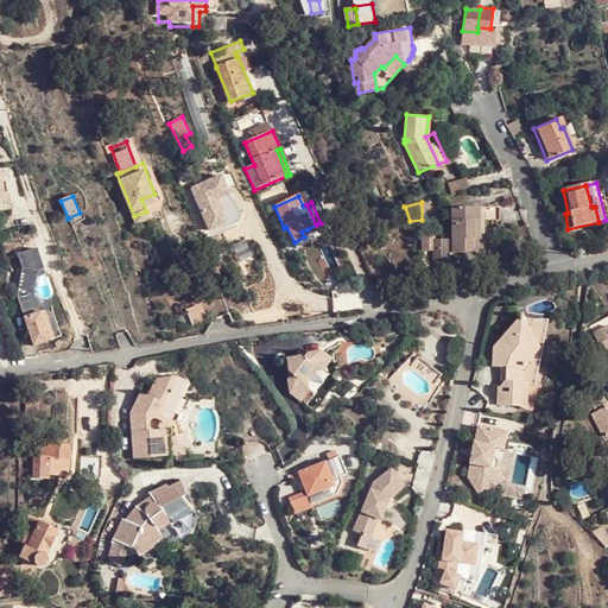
[(477,252),(476,238),(476,207),(449,208),(449,252),(477,252)]
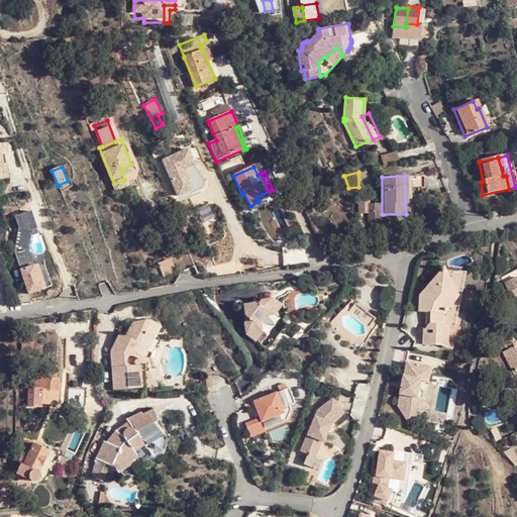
[(423,177),(408,176),(408,189),(423,189),(423,177)]
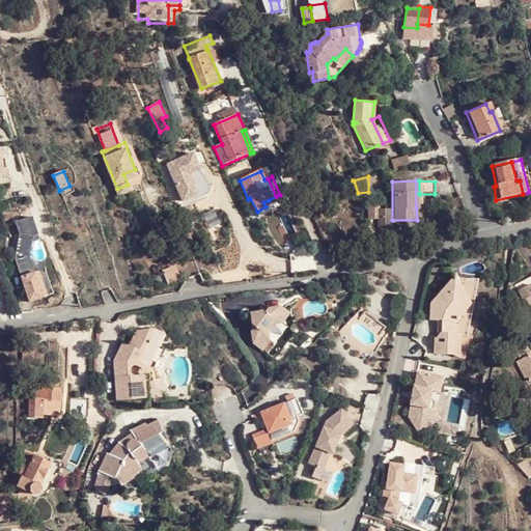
[(276,196),(269,200),(275,213),(283,210),(284,207),(284,205),(280,195),(276,196)]
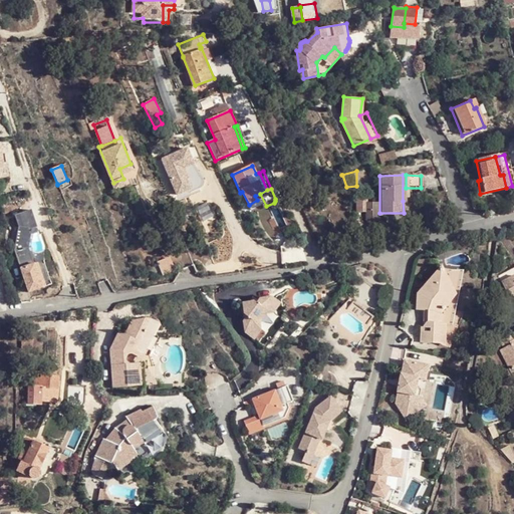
[(257,200),(249,205),(247,205),(251,213),(266,206),(260,194),(255,196),(257,200)]
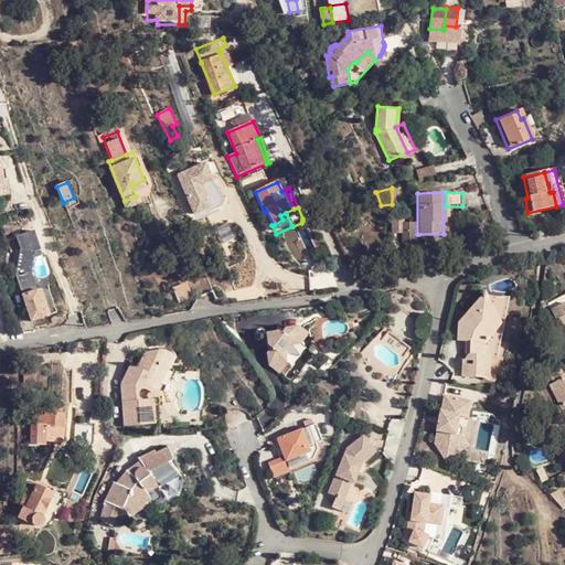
[(398,223),(398,241),(413,241),(414,223),(398,223)]
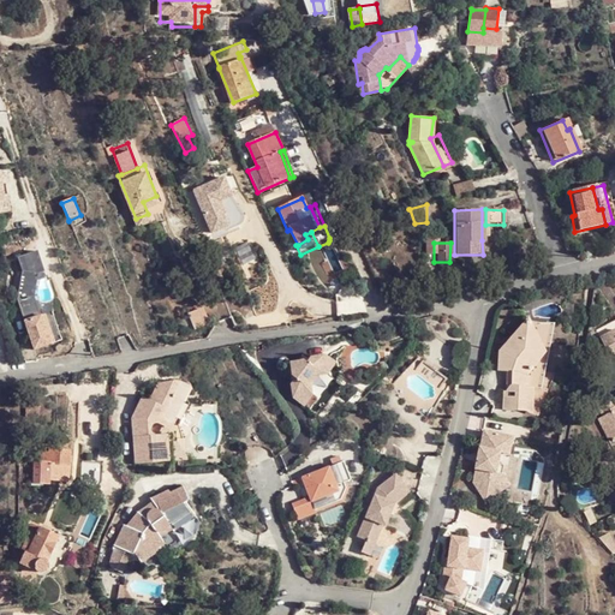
[(226,303),(216,305),(219,317),(228,316),(226,303)]
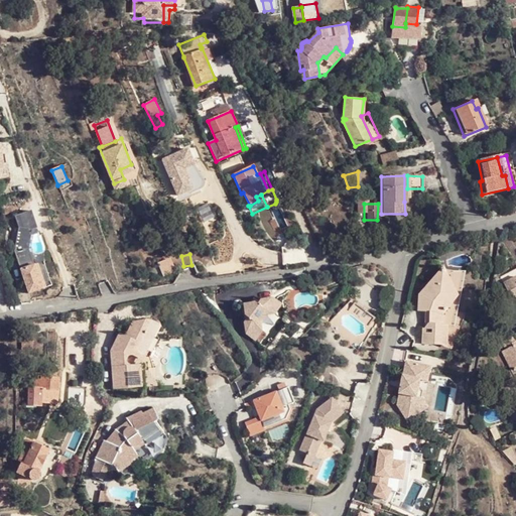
[(164,275),(175,270),(170,257),(158,262),(164,275)]
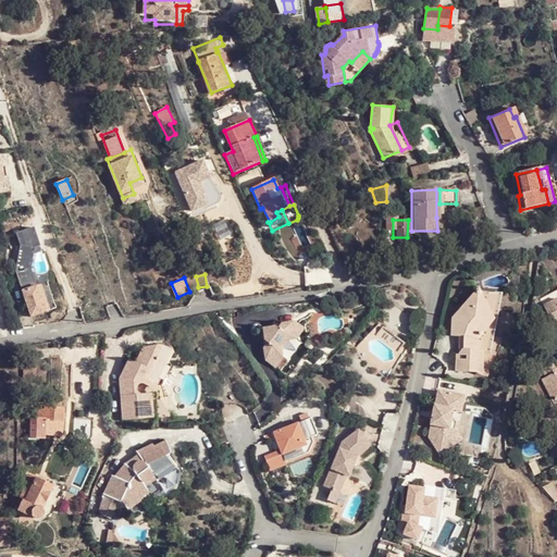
[(50,283),(23,289),(31,316),(57,309),(50,283)]
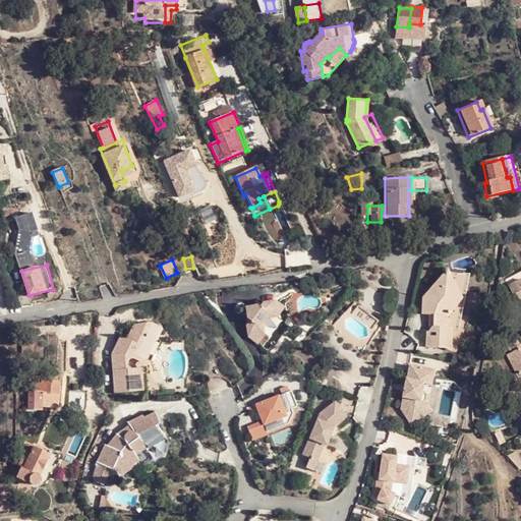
[(456,303),(455,311),(464,299),(452,274),(452,272),(447,273),(445,275),(448,277),(446,280),(453,287),(452,288),(453,291),(455,294),(455,297),(456,303)]
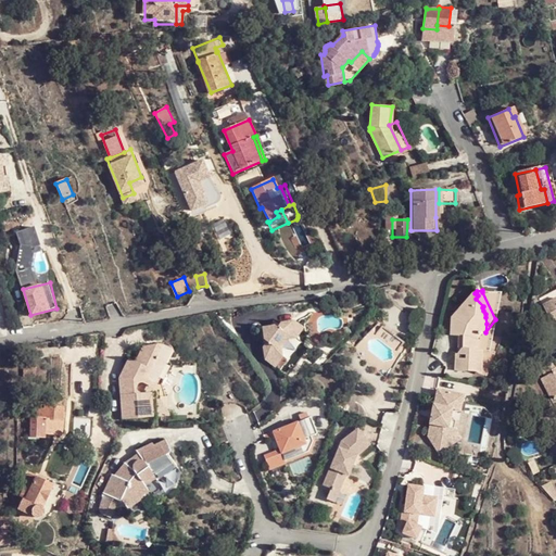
[(478,295),(475,293),(458,314),(460,316),(476,299),(478,295)]
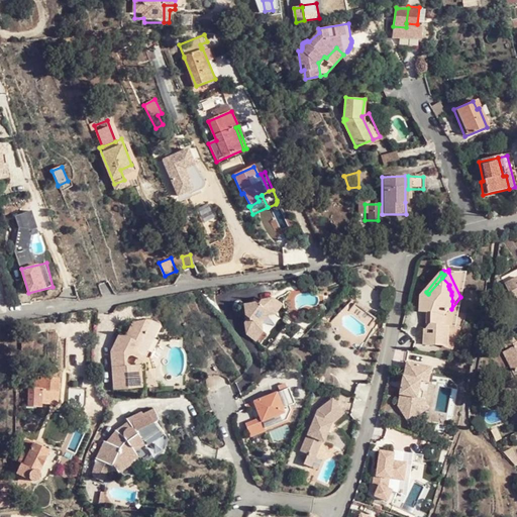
[(421,311),(428,312),(433,313),(432,324),(428,330),(435,331),(434,335),(426,334),(426,335),(425,335),(425,345),(445,347),(445,340),(445,339),(446,339),(450,339),(451,327),(444,326),(445,319),(446,316),(447,312),(451,309),(452,301),(451,295),(451,292),(449,289),(448,286),(449,285),(442,278),(428,294),(426,292),(421,298),(421,311)]
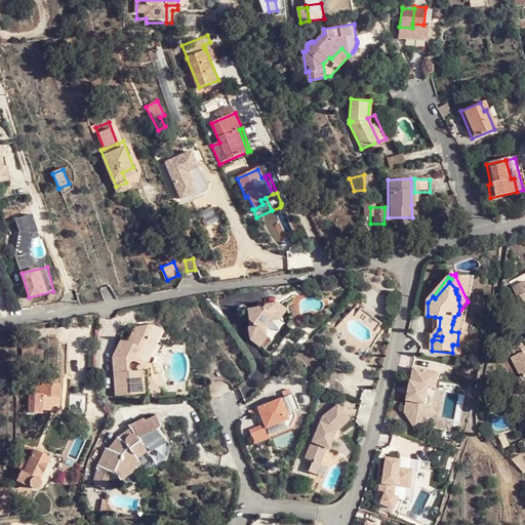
[(524,283),(515,288),(523,307),(524,306),(524,283)]
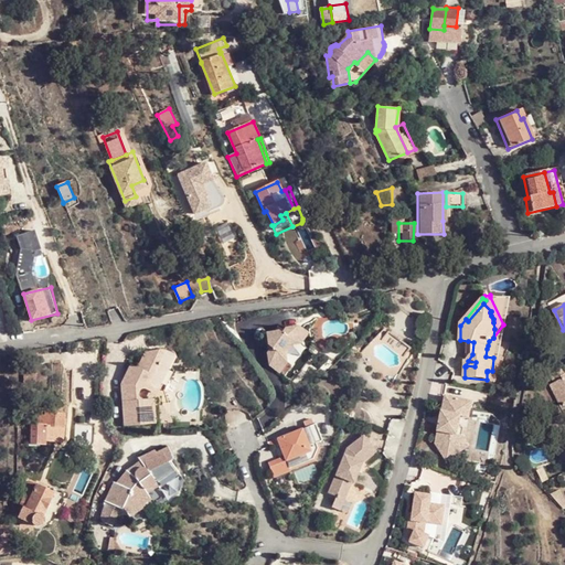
[(286,331),(269,332),(270,342),(273,342),(274,349),(270,353),(270,365),(274,368),(286,366),(289,363),(288,353),(292,345),(304,344),(307,339),(306,332),(299,328),(287,330),(286,331)]
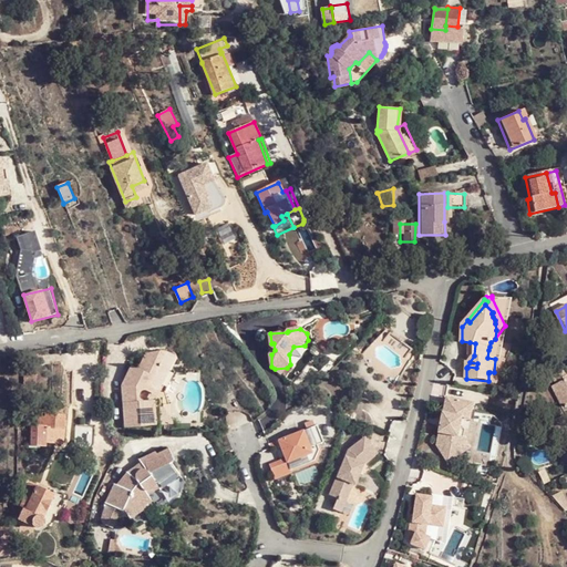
[(388,331),(381,339),(404,357),(411,348),(388,331)]
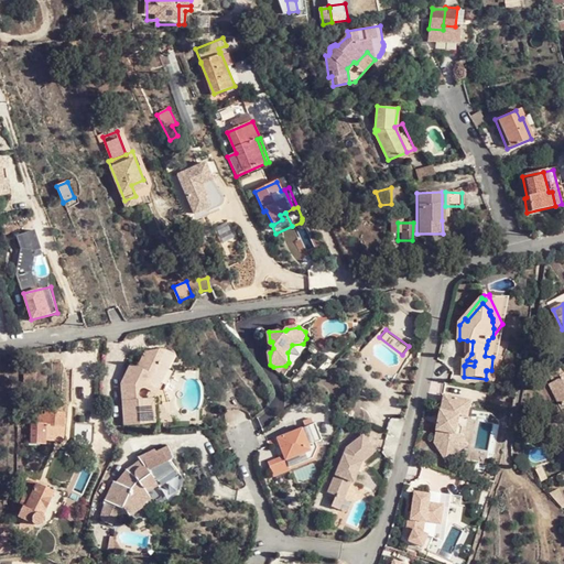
[(153,423),(151,399),(145,399),(147,398),(142,399),(139,397),(138,394),(138,392),(139,390),(139,389),(141,389),(143,389),(149,390),(160,366),(156,364),(162,348),(161,348),(142,350),(137,366),(130,364),(129,364),(119,384),(122,424),(153,423)]
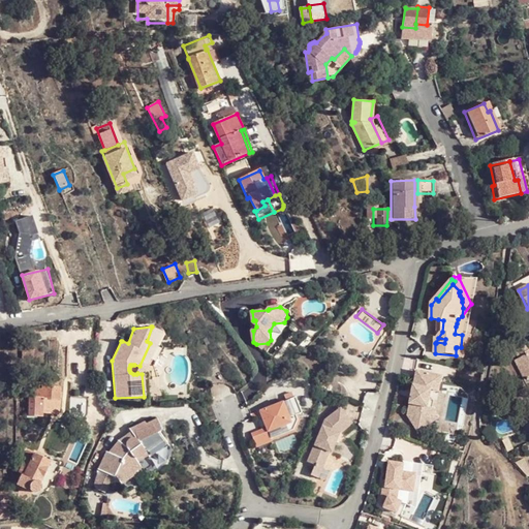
[(136,374),(142,374),(160,331),(152,327),(147,341),(150,343),(139,366),(137,373),(136,374)]
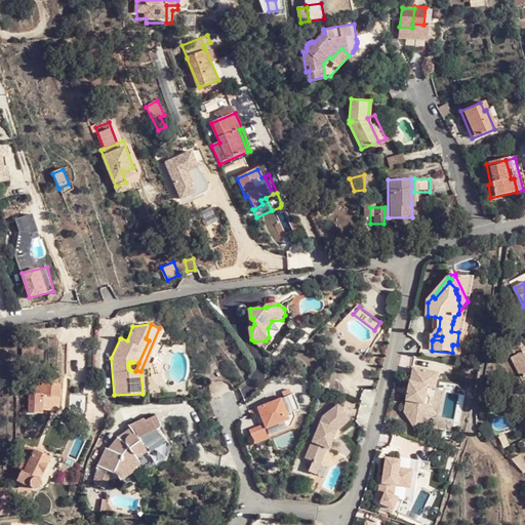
[(514,358),(524,381),(524,348),(522,344),(513,348),(517,356),(514,358)]
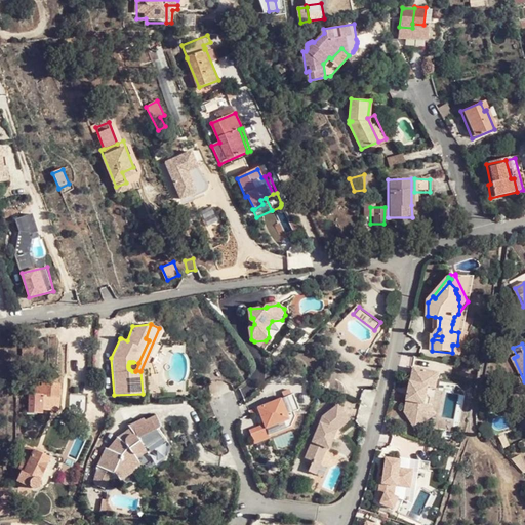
[(438,373),(414,369),(411,389),(409,396),(406,413),(427,425),(433,421),(426,409),(428,398),(430,390),(435,391),(438,373)]
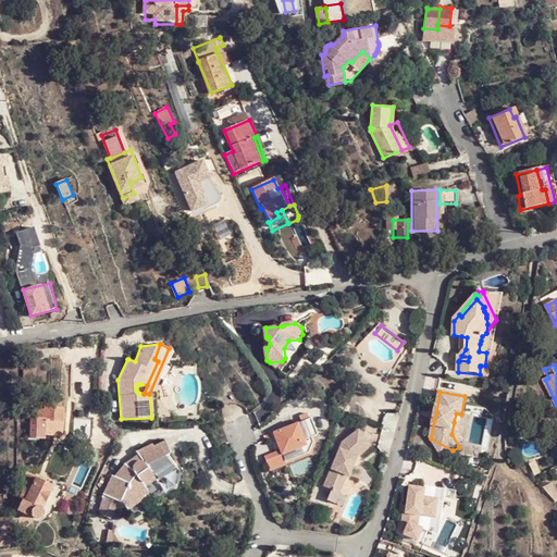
[(156,400),(157,418),(168,417),(168,412),(159,400),(156,400)]
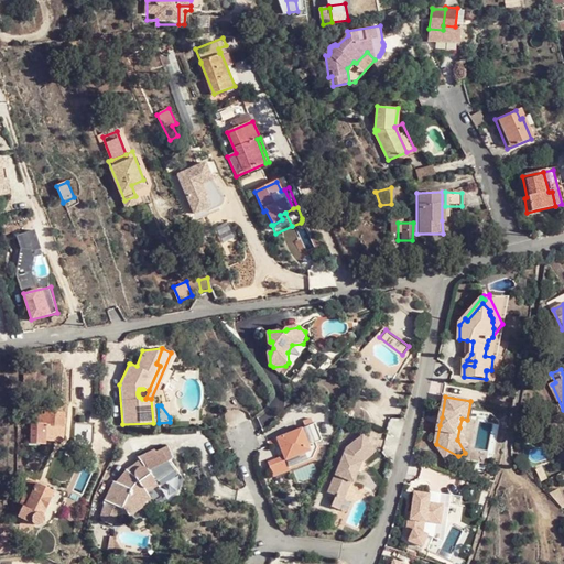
[(46,415),(46,418),(45,426),(64,426),(64,415),(46,415)]
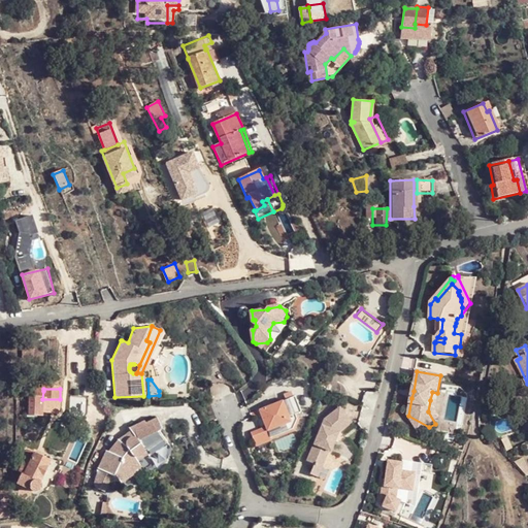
[(42,399),(43,391),(37,391),(36,400),(30,400),(29,418),(42,419),(42,415),(57,415),(59,411),(60,399),(42,399)]
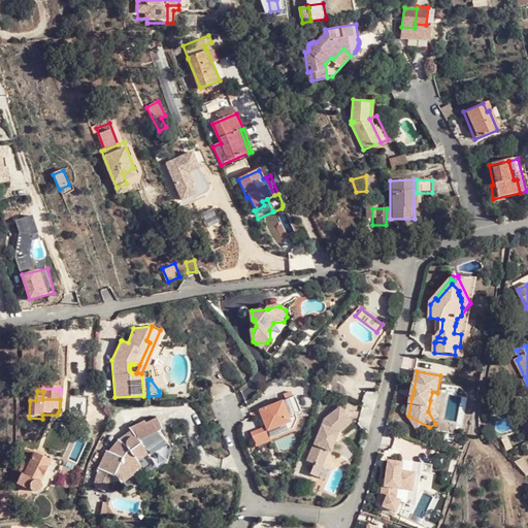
[(294,394),(259,408),(266,425),(251,431),(256,444),(272,437),(272,435),(293,427),(298,416),(296,411),(301,409),(294,394)]
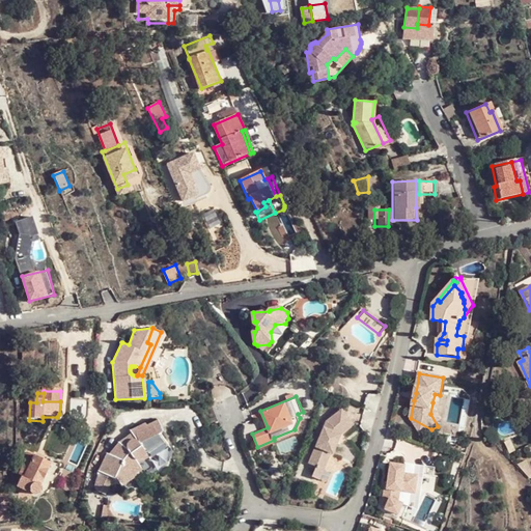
[(88,402),(71,400),(68,417),(83,423),(87,419),(87,417),(88,402)]
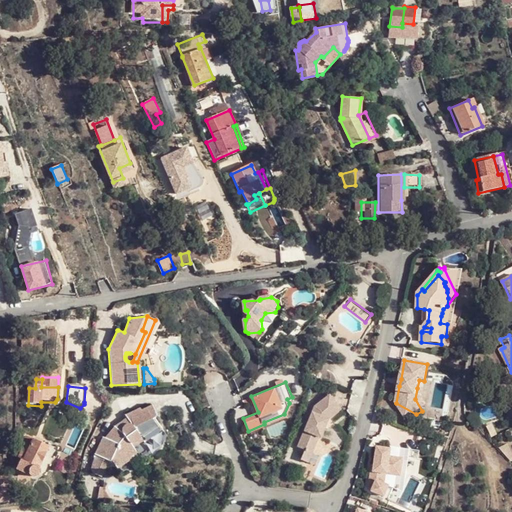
[(424,390),(417,388),(415,399),(422,411),(429,407),(422,401),(424,390)]
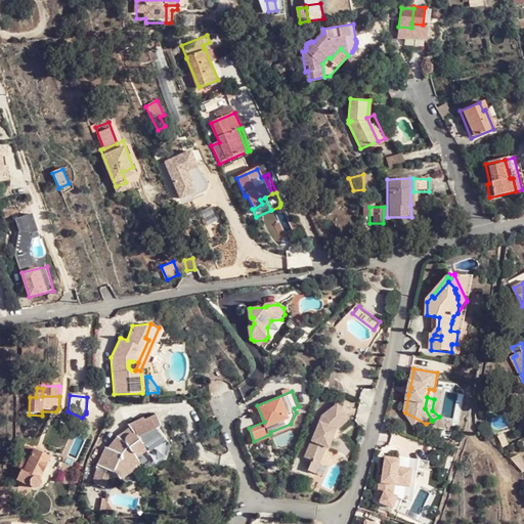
[(347,418),(336,403),(319,416),(303,456),(310,460),(306,470),(313,473),(324,447),(326,447),(334,429),(347,418)]
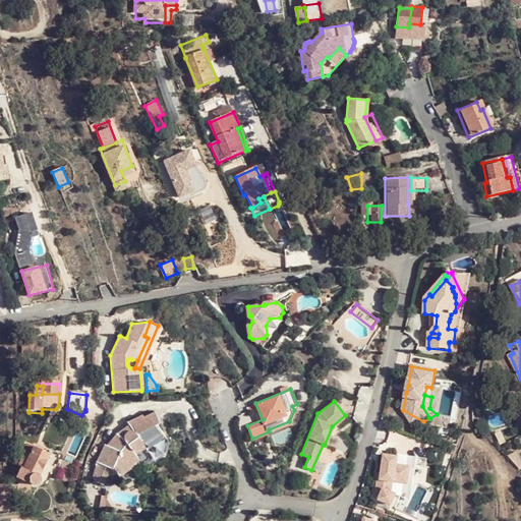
[(111,471),(117,481),(130,472),(128,469),(136,463),(132,457),(141,450),(143,453),(163,439),(159,429),(161,424),(156,414),(142,419),(141,417),(122,426),(125,429),(114,439),(113,438),(112,438),(105,450),(101,449),(96,468),(109,472),(110,471),(111,471)]
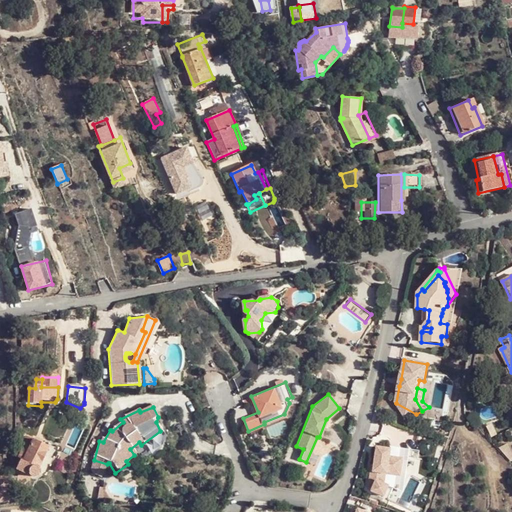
[(173,419),(163,422),(165,432),(176,429),(173,419)]
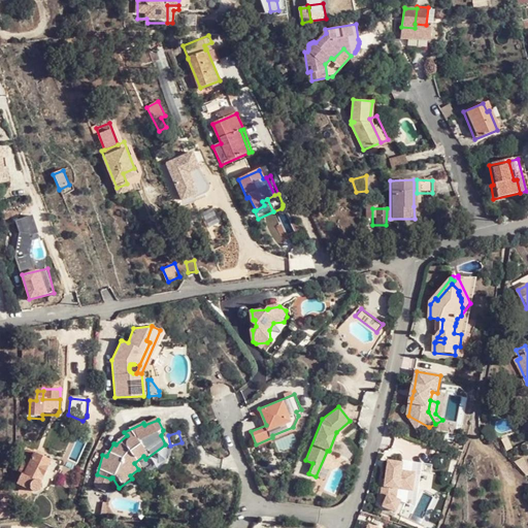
[(132,479),(119,488),(124,495),(165,466),(169,454),(165,444),(145,459),(143,456),(134,463),(138,469),(130,475),(132,479)]
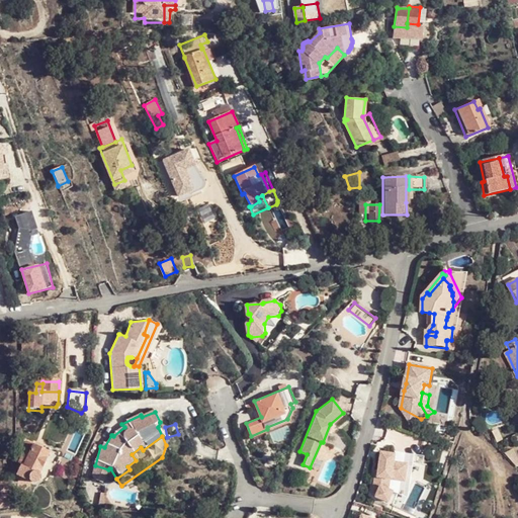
[(22,467),(39,475),(49,453),(26,442),(23,449),(31,452),(28,458),(22,456),(19,465),(22,467)]
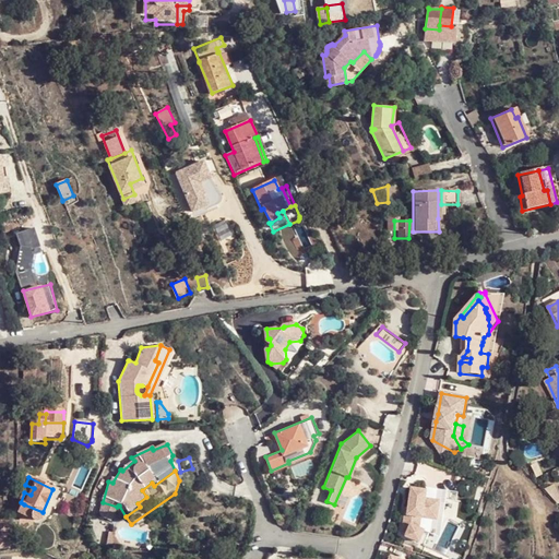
[(558,496),(552,484),(545,488),(552,503),(558,500),(558,496)]
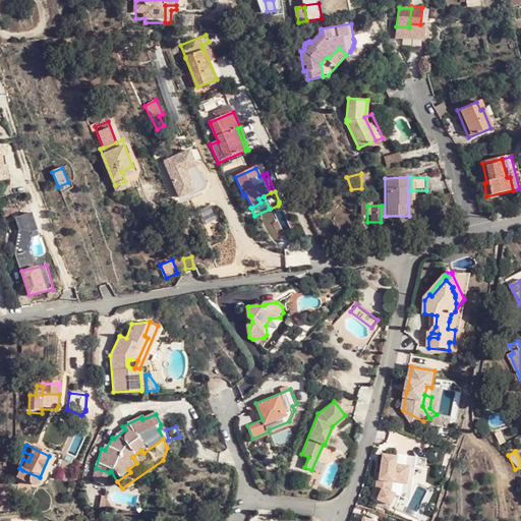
[(386,456),(385,474),(384,480),(380,480),(378,499),(395,505),(399,494),(393,491),(394,480),(410,482),(412,466),(413,456),(398,454),(398,458),(386,456)]
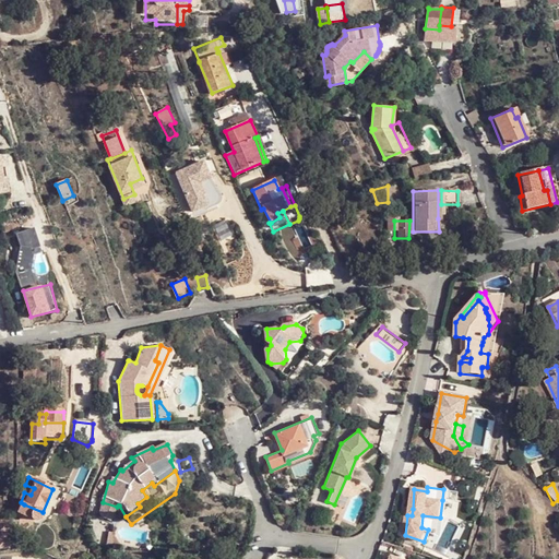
[(43,512),(24,504),(20,514),(37,522),(39,521),(42,521),(44,518),(43,514),(43,512)]
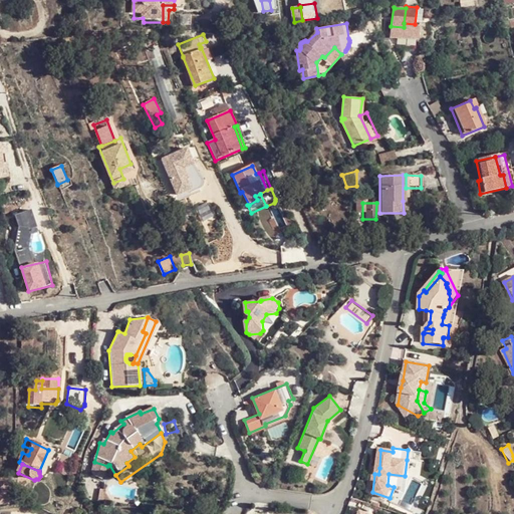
[(395,500),(410,476),(405,476),(389,474),(388,485),(394,487),(390,498),(395,500)]
